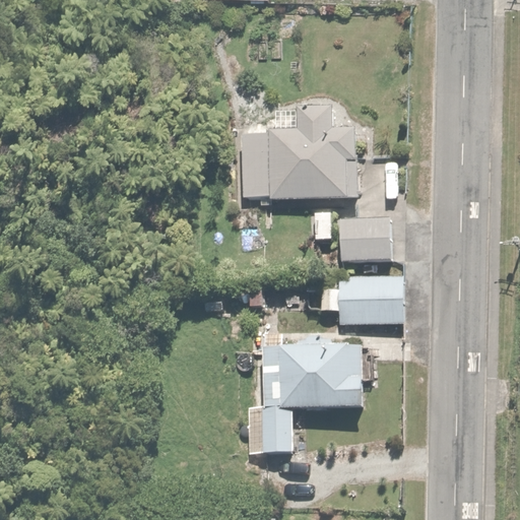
[(241,135),(244,201),(347,199),(346,161),(368,161),(368,125),(335,126),(335,106),(295,107),(296,116),(275,116),(275,125),(265,125),(265,135),(241,135)]
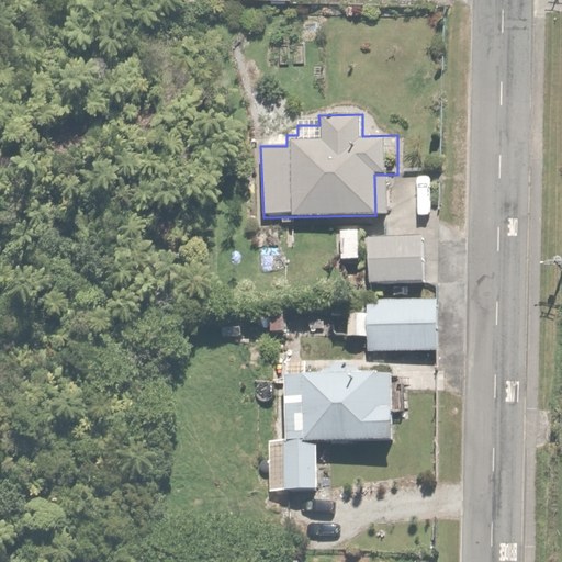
[(338,263),(364,262),(362,228),(337,229),(338,263)]
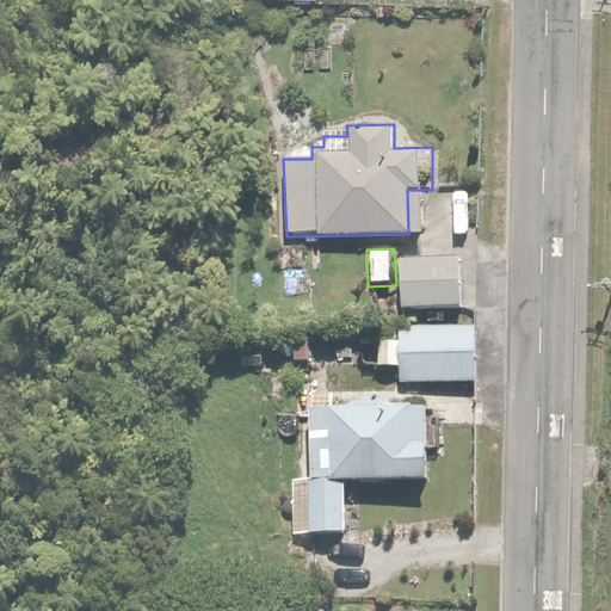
[(475,259),(399,260),(399,308),(475,308),(475,259)]
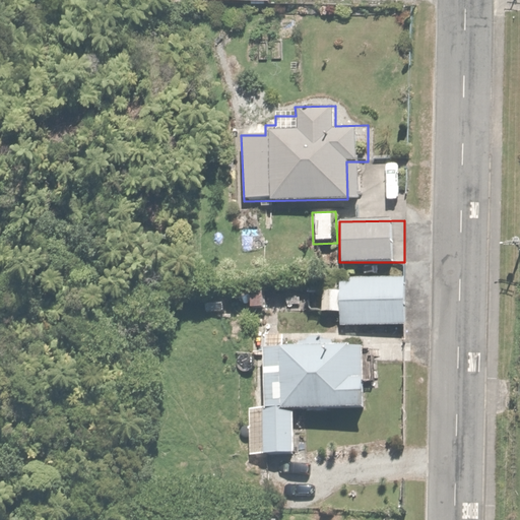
[(401,274),(342,275),(342,281),(306,281),(306,295),(323,295),(323,312),(338,312),(338,324),(401,324),(401,274)]
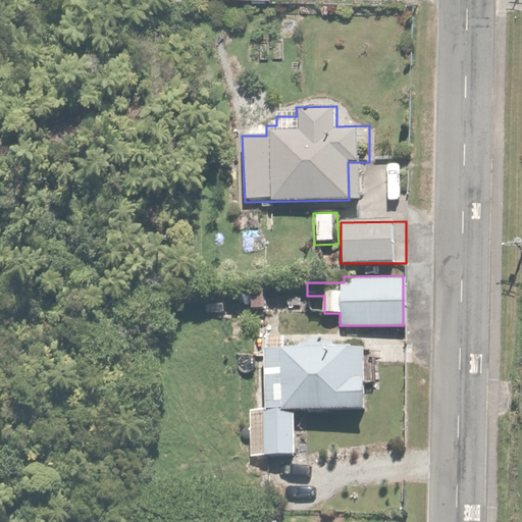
[(295,454),(294,408),(361,407),(360,343),(263,344),(263,410),(248,411),(248,455),(295,454)]
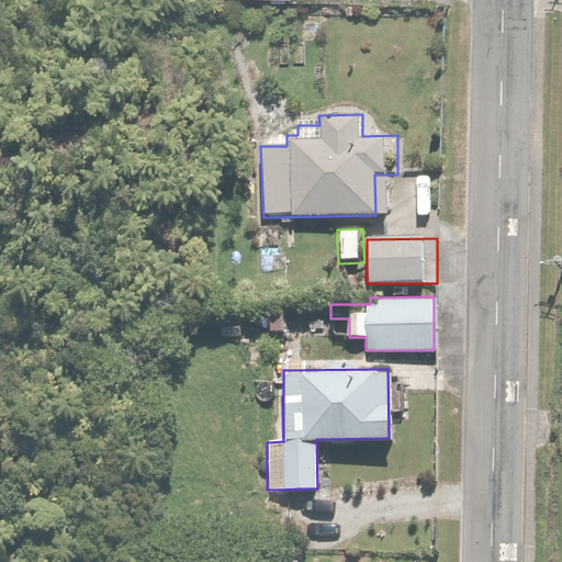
All buildings are outlined.
